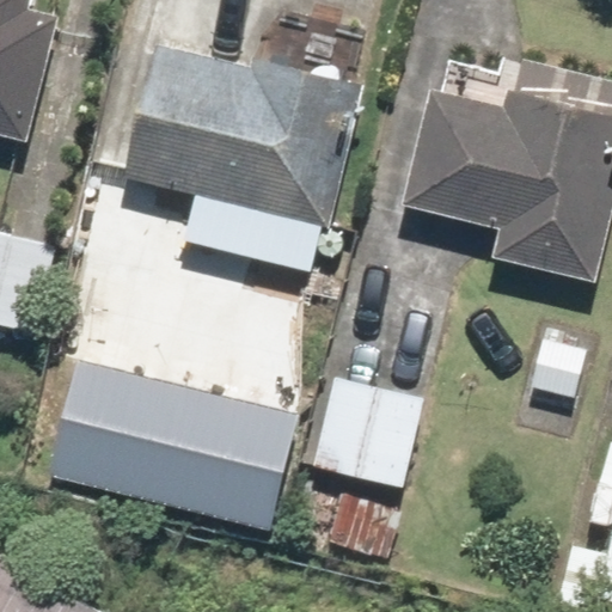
[(0,0),(0,132),(29,140),(60,16),(30,8),(31,0),(0,0)]
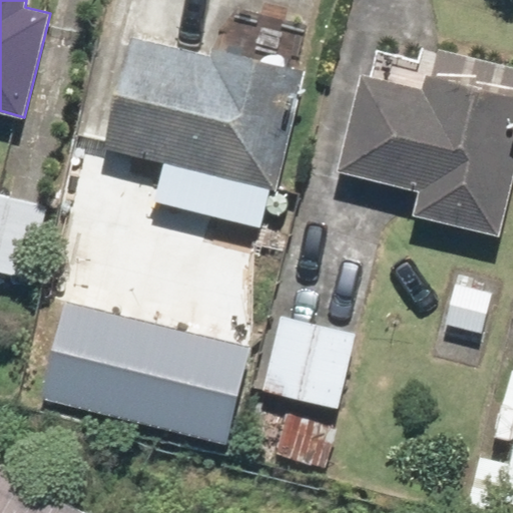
[(135,38),(107,148),(277,191),(307,72),(214,49),(211,57),(135,38)]
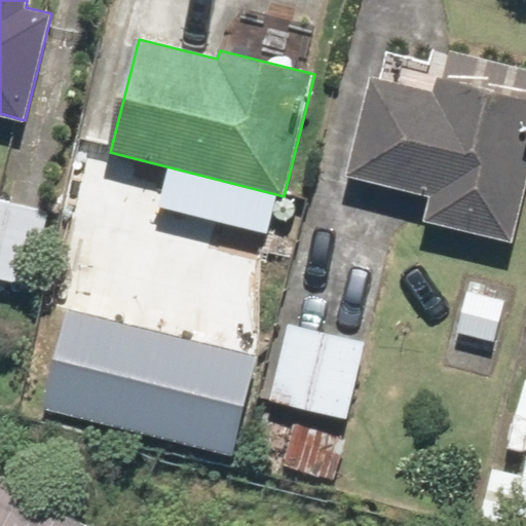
[(374,76),(348,176),(430,196),(424,220),(513,241),(525,187),(525,98),(437,76),(433,91),(374,76)]
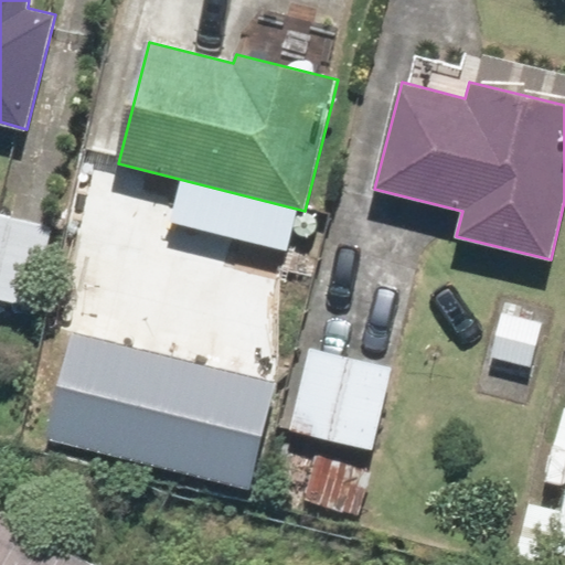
[(53,228),(0,214),(0,298),(33,307),(53,228)]
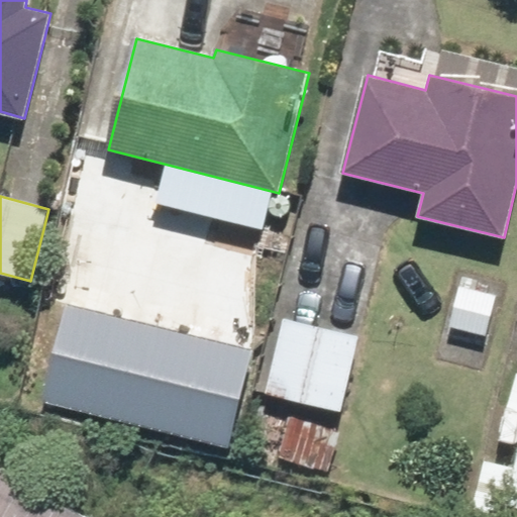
[(358,336),(283,317),(265,391),(340,410),(358,336)]
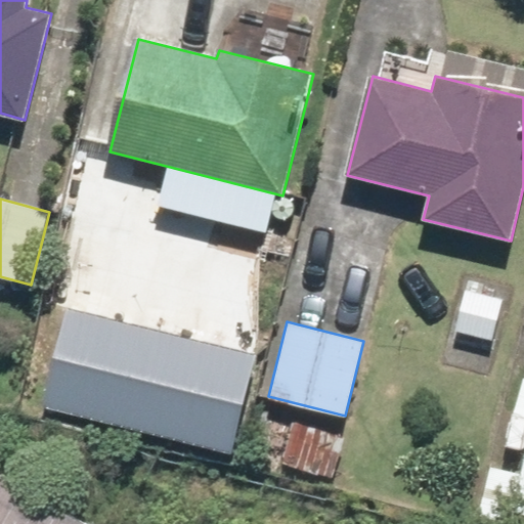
[(523,466),(514,510),(523,512),(523,466)]
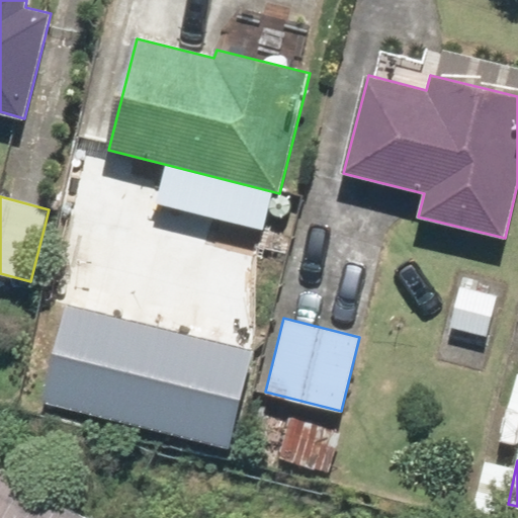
[(100,517),(0,462),(0,517),(100,517)]
